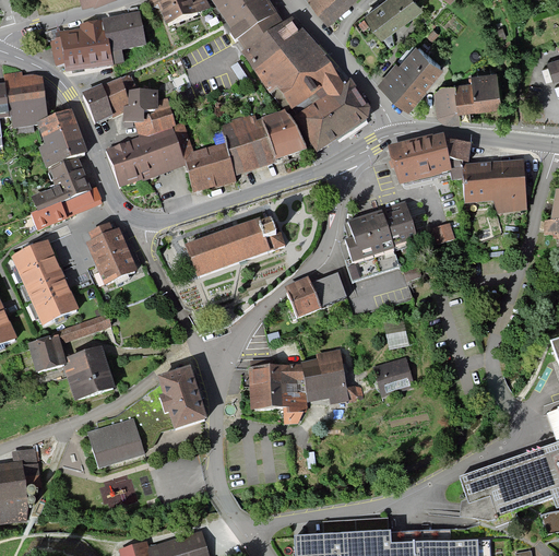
[(158,4),(166,24),(210,6),(207,0),(150,0),(153,7),(158,4)]
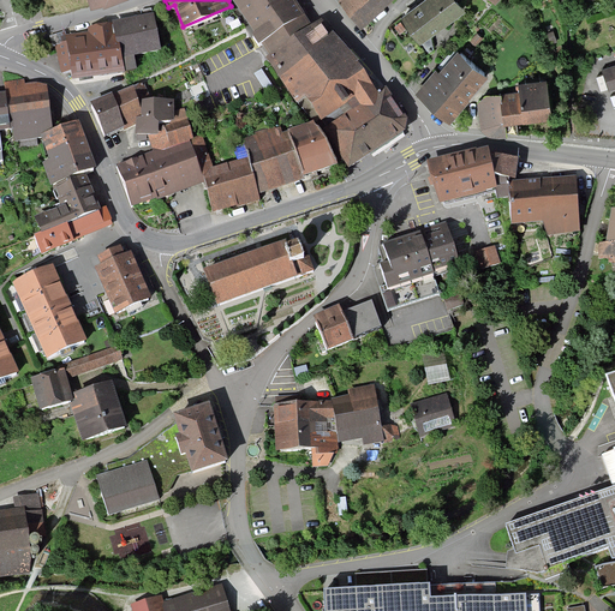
[(236,0),(255,30),(252,31),(258,42),(262,40),(267,48),(310,19),(303,9),(297,0),(236,0)]
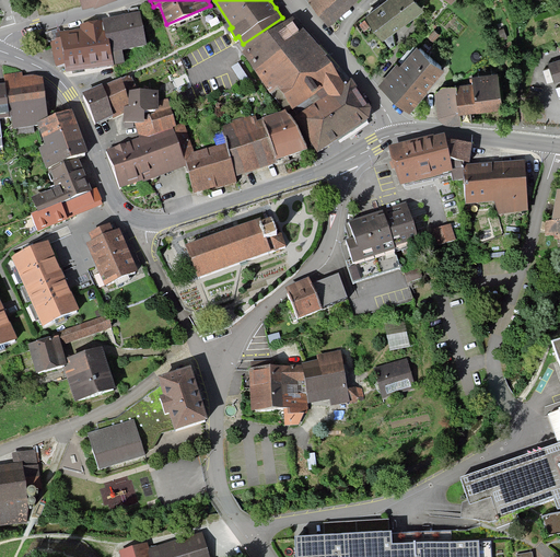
[(313,0),(330,20),(351,0),(313,0)]
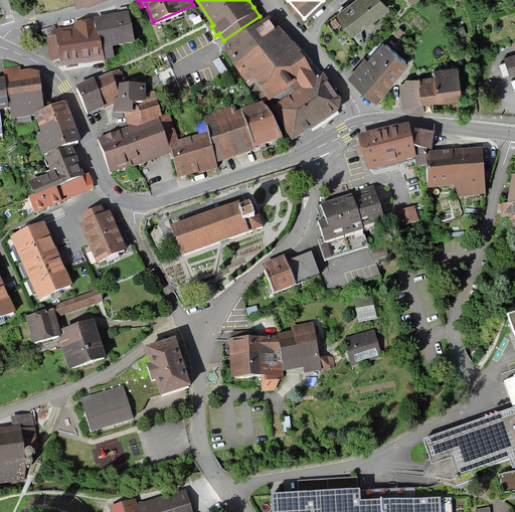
[(350,0),(337,10),(354,32),(391,4),(388,0),(350,0)]
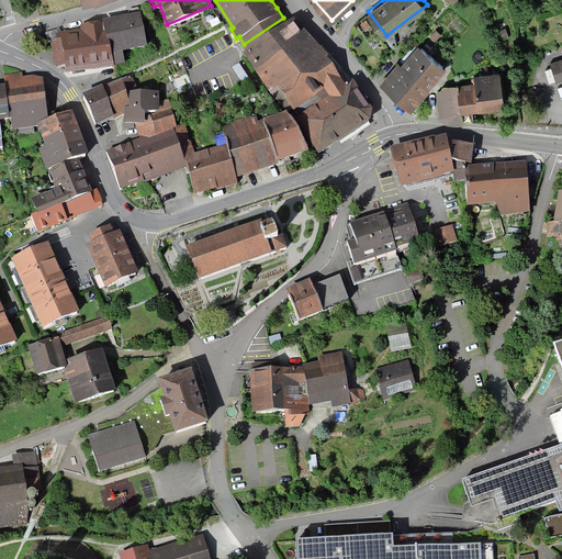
[(111,37),(115,62),(126,59),(124,47),(147,44),(142,11),(134,13),(103,18),(107,38),(111,37)]
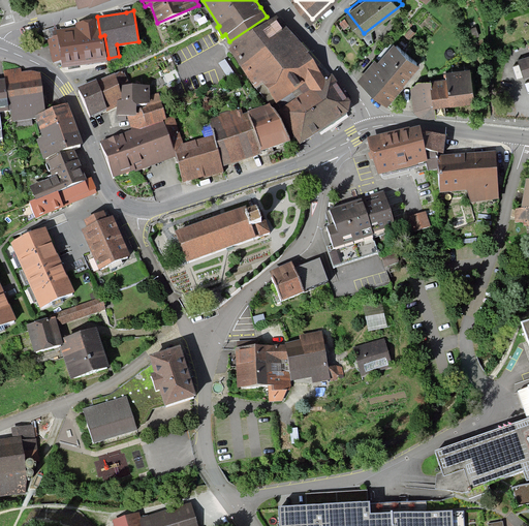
[(76,24),(57,27),(62,59),(63,66),(109,60),(109,58),(104,35),(100,36),(97,17),(75,21),(76,24)]
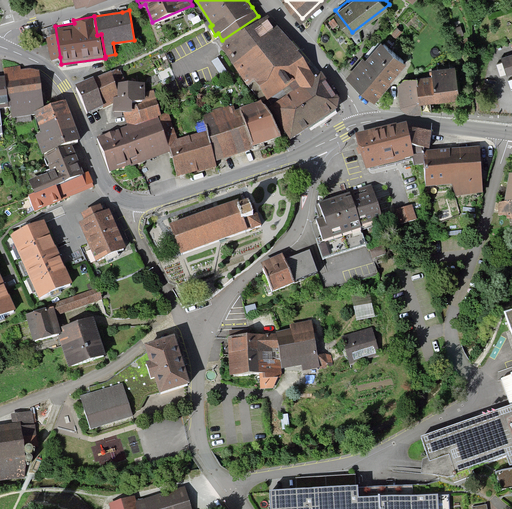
[(274,25),(266,16),(223,45),(246,82),(254,77),(267,96),(289,84),(311,68),(298,48),(299,46),(277,22),(274,25)]
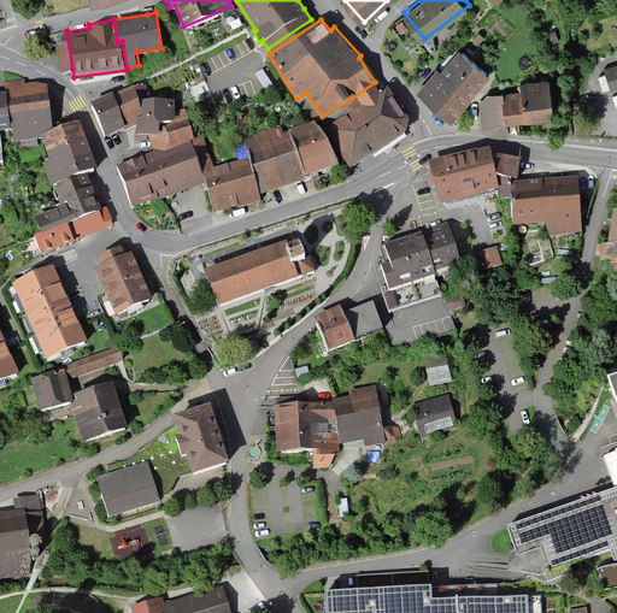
[(62,71),(72,69),(66,31),(65,29),(51,33),(53,42),(56,42),(62,71)]
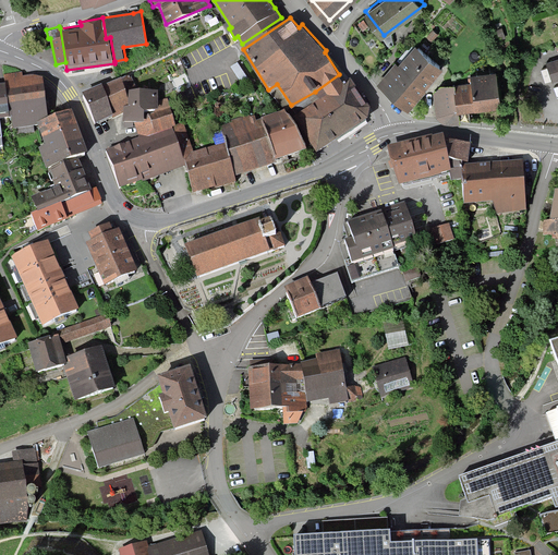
[(415,41),(381,83),(409,106),(443,64),(415,41)]
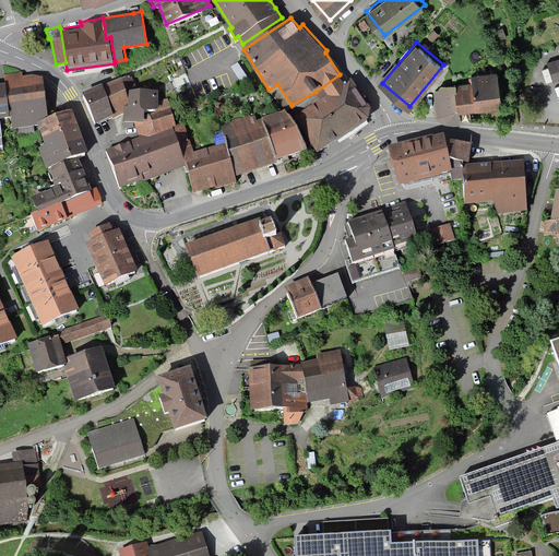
[(552,80),(558,78),(558,57),(546,62),(552,80)]
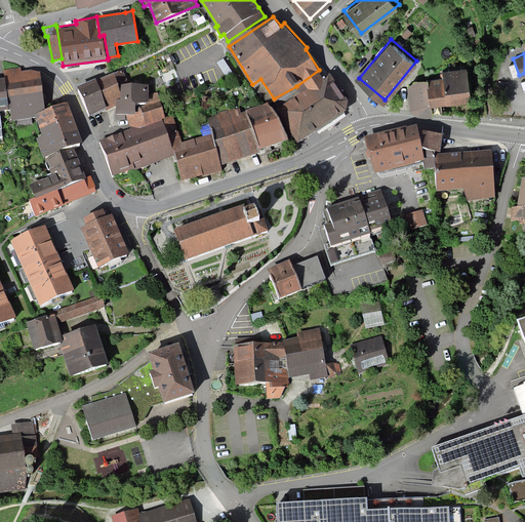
[(4,68),(5,76),(9,108),(11,108),(12,119),(35,115),(35,113),(45,109),(40,70),(32,68),(22,69),(21,65),(4,68)]
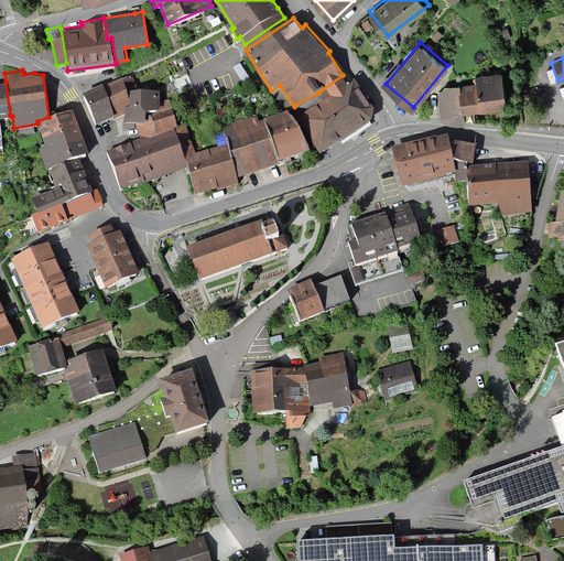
[(104,82),(83,90),(97,123),(114,115),(115,117),(125,111),(125,106),(130,106),(130,89),(140,89),(132,72),(123,75),(122,75),(104,83),(104,82)]
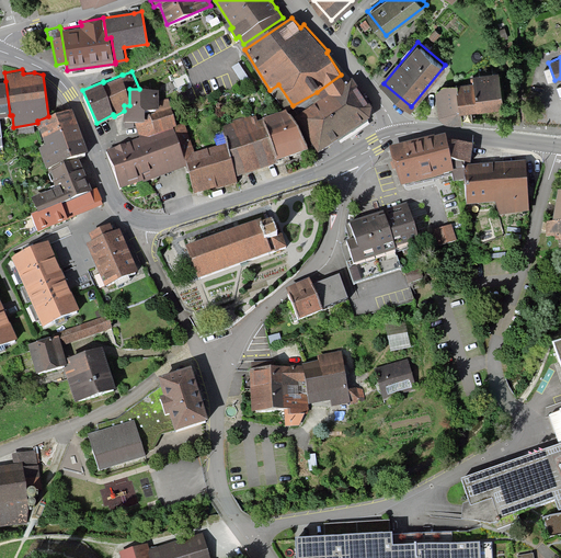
[(458,83),(460,107),(461,107),(505,103),(502,71),(472,73),(473,82),(458,83)]
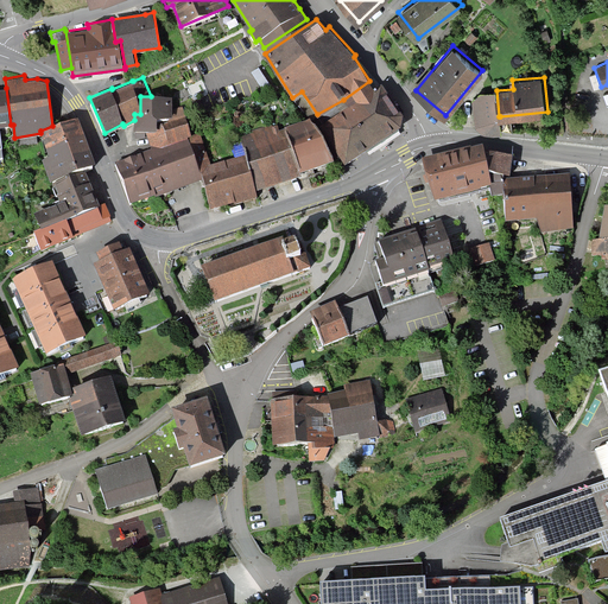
[(374,88),(369,81),(343,100),(347,106),(318,122),(344,164),(398,129),(403,113),(382,83),(374,88)]
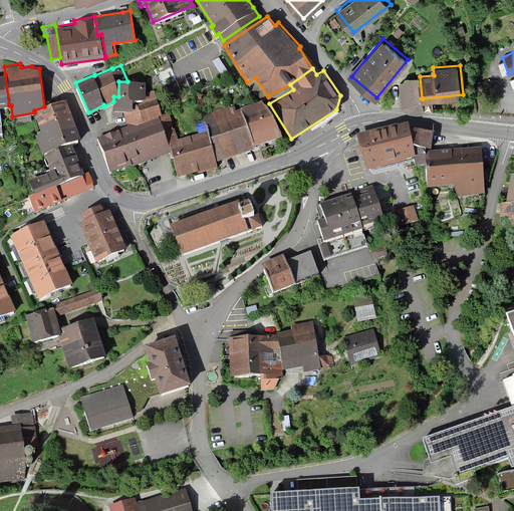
[(423,98),(422,98),(420,76),(420,73),(407,75),(400,83),(403,104),(412,110),(424,111),(423,98)]
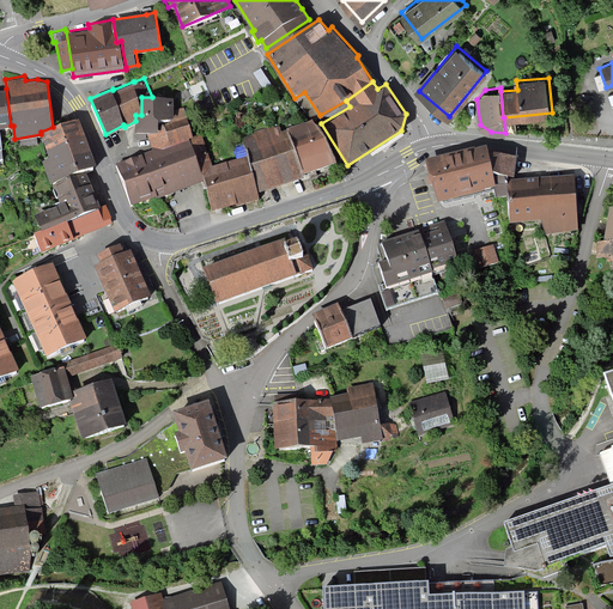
[(6,89),(0,89),(0,147),(1,147),(0,129),(0,127),(11,126),(6,89)]
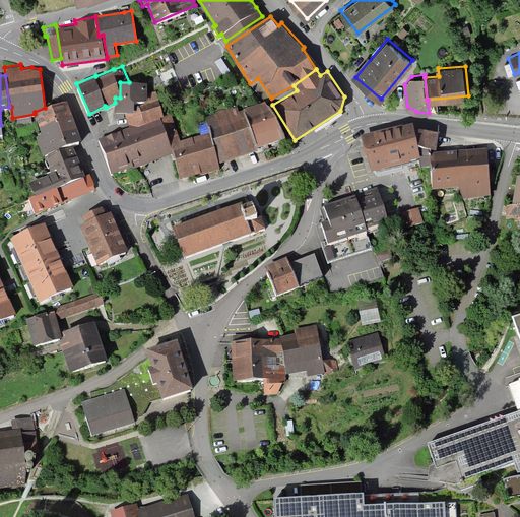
[(129,82),(120,82),(120,98),(115,98),(115,103),(115,112),(116,112),(116,116),(125,116),(125,112),(134,112),(134,101),(147,101),(147,91),(147,82),(129,82)]
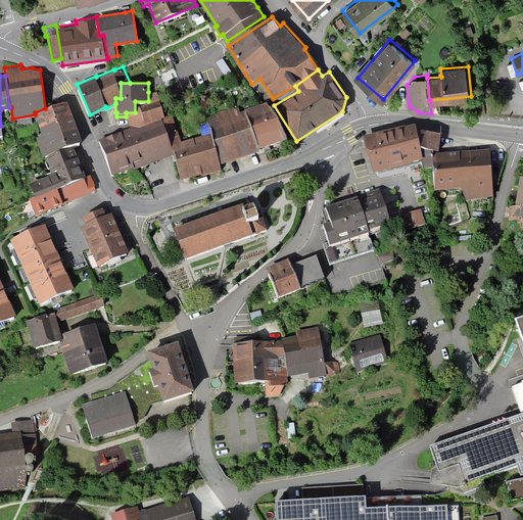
[(156,90),(148,92),(148,101),(135,101),(135,112),(126,112),(131,127),(160,115),(162,114),(164,113),(156,90)]
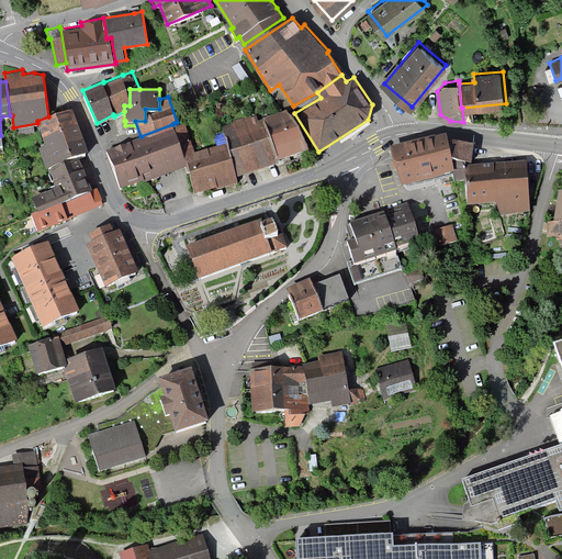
[(37,123),(43,137),(78,124),(72,108),(48,116),(37,121),(37,123)]
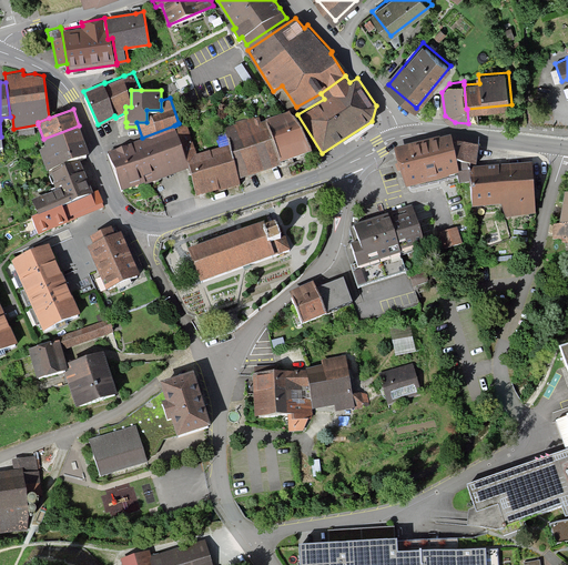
[(265,119),(280,161),(312,150),(290,110),(265,119)]
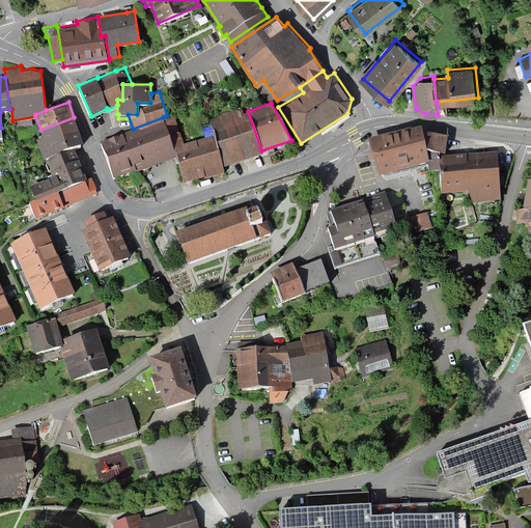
[(211,126),(224,165),(261,151),(261,150),(248,111),(245,112),(242,105),(207,116),(211,126)]
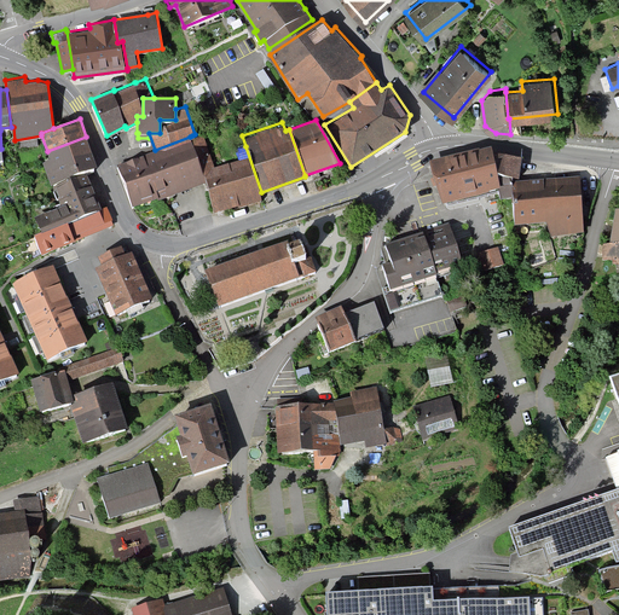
[(190,137),(203,169),(215,166),(203,132),(195,134),(192,135),(190,137)]
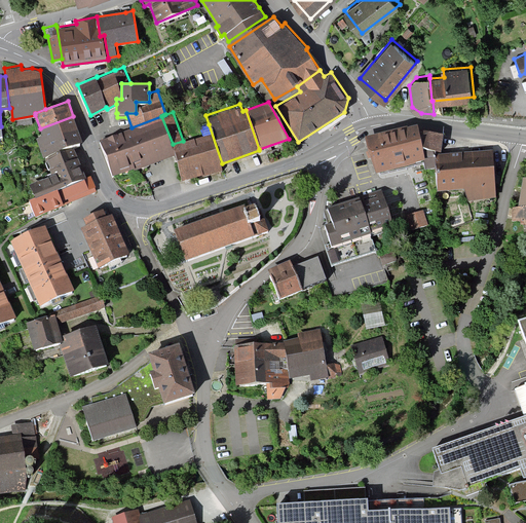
[(73,116),(40,128),(43,135),(37,137),(44,157),(74,145),(83,142),(73,116)]
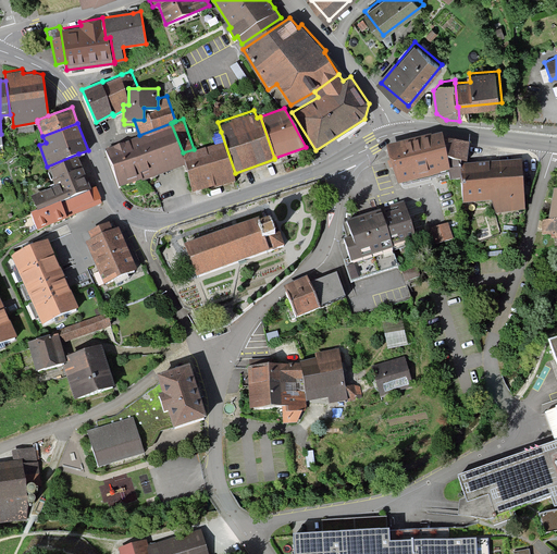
[(128,139),(143,176),(144,177),(186,163),(183,152),(171,123),(139,135),(128,139)]
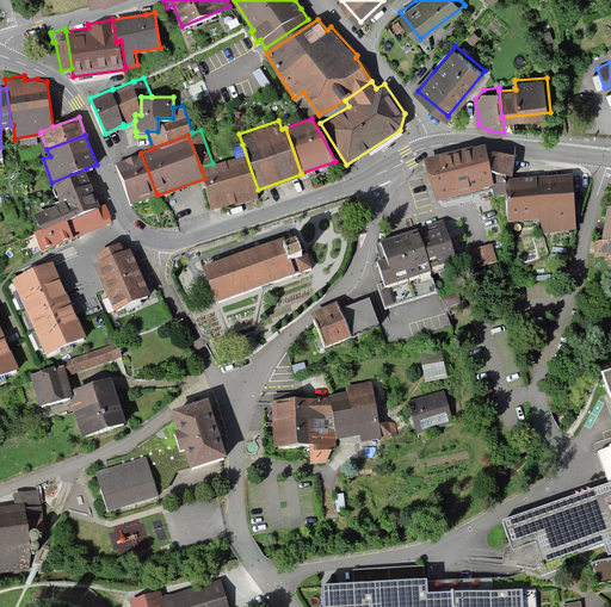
[(204,179),(211,209),(259,196),(258,190),(242,144),(234,147),(236,156),(213,163),(201,167),(204,179)]
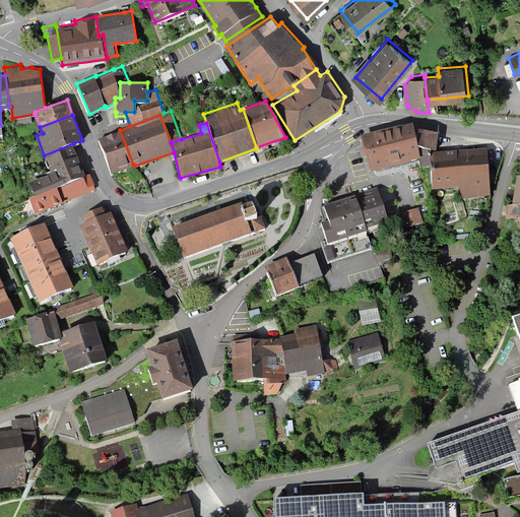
[(437,132),(411,127),(363,137),(370,171),(418,159),(420,167),(432,166),(431,150),(437,149),(437,132)]
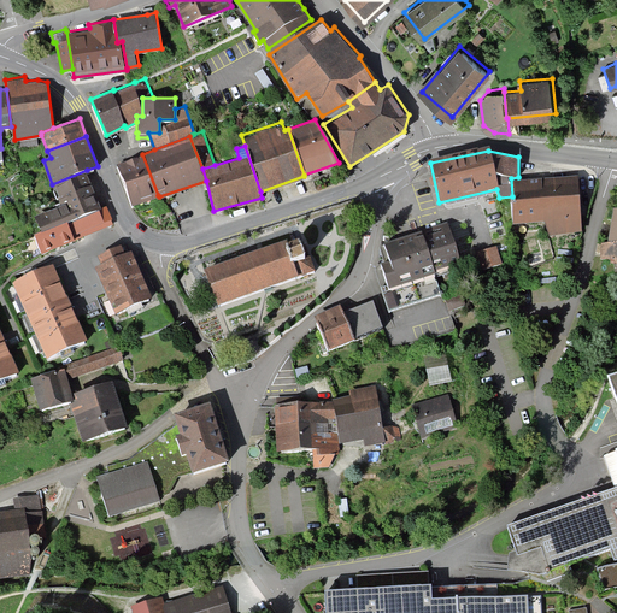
[(142,154),(117,164),(133,205),(158,195),(142,154)]
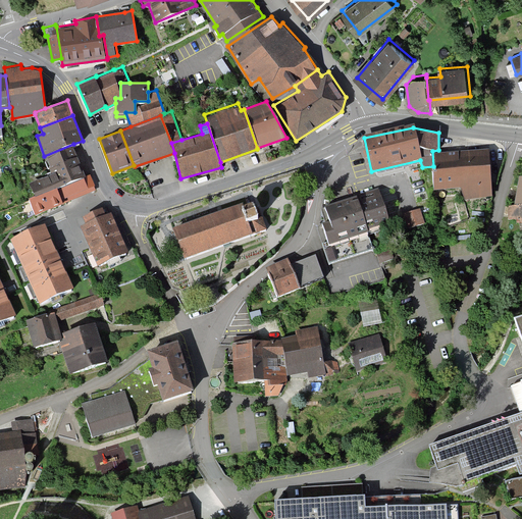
[(73,144),(44,156),(51,173),(30,183),(36,196),(57,187),(57,189),(87,176),(86,174),(73,144)]
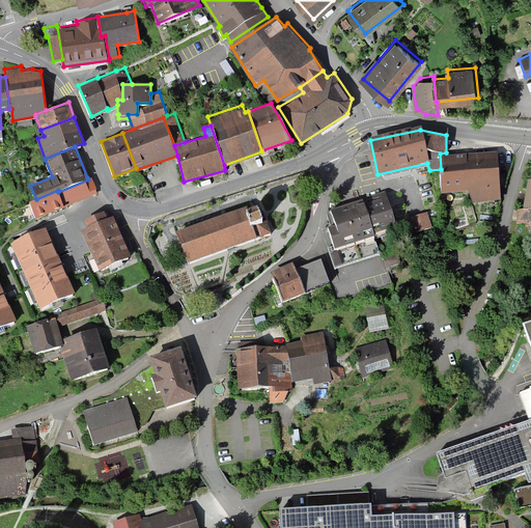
[(441,169),(442,191),(472,189),(473,200),(500,199),(497,150),(446,153),(440,154),(441,169)]
